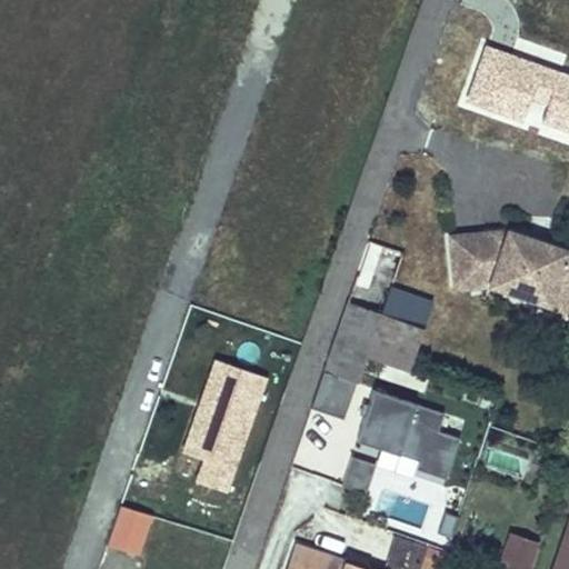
[(528,96),(551,103),(546,119),(568,127),(568,75),(483,45),(472,76),(463,101),(519,120),(528,96)]
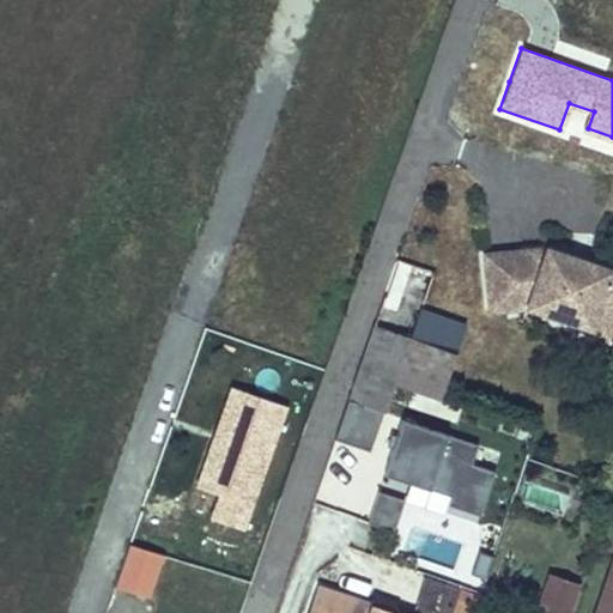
[(612,314),(612,272),(586,263),(584,268),(566,262),(568,258),(545,249),(484,255),(489,309),(526,305),(588,327),(594,308),(612,314)]
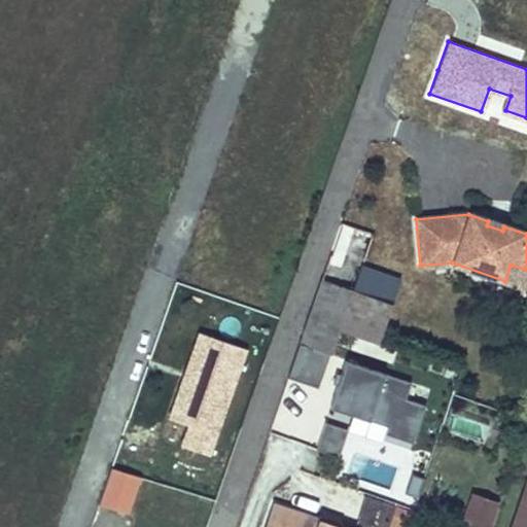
[(503,226),(488,221),(487,225),(502,231),(503,226)]
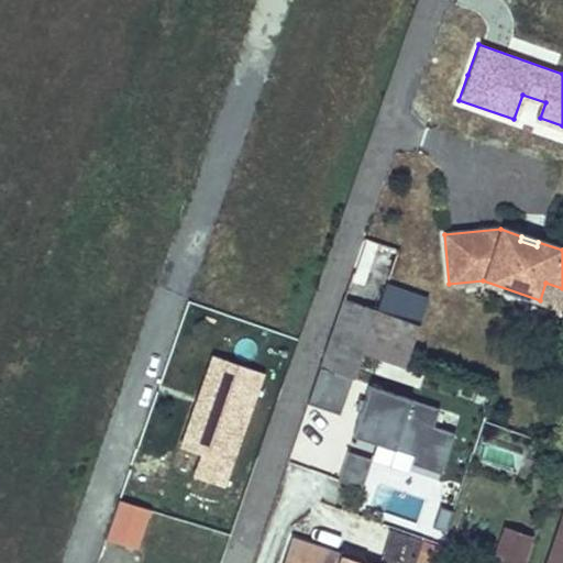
[(559,313),(562,300),(562,288),(545,283),(540,300),(538,306),(559,313)]
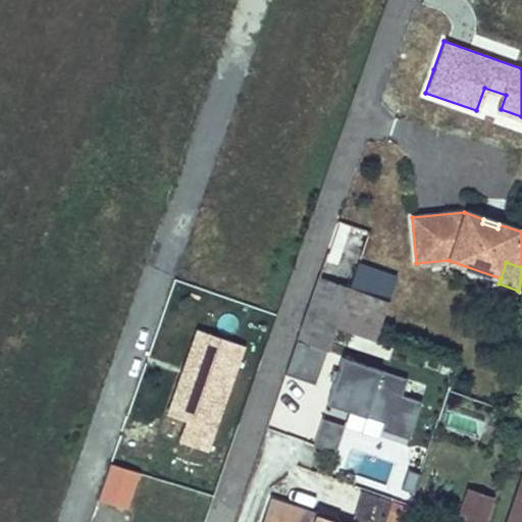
[(348,290),(335,328),(360,336),(372,340),(394,279),(356,266),(348,290)]
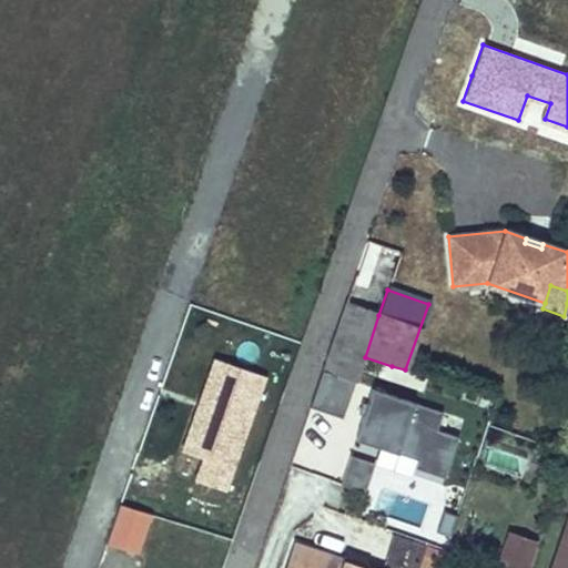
[(347,304),(324,373),(336,377),(355,385),(365,357),(378,315),(347,304)]
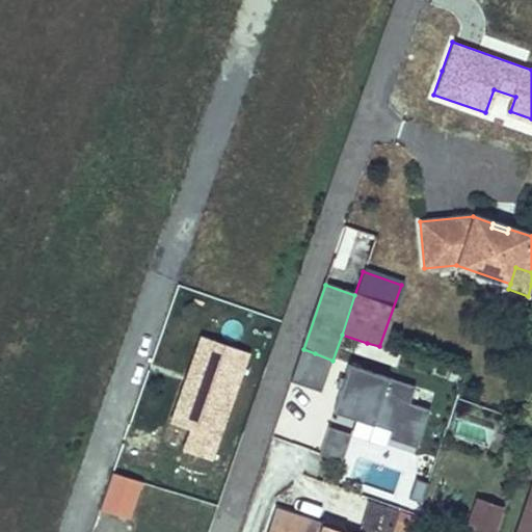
[(303,349),(292,380),(321,392),(326,377),(333,361),(315,353),(303,349)]
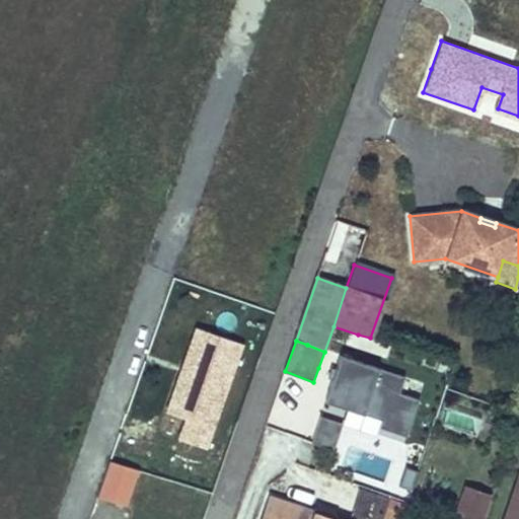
[(406,382),(344,358),(310,447),(330,454),(341,427),(376,441),(373,448),(400,458),(421,405),(401,398),(406,382)]
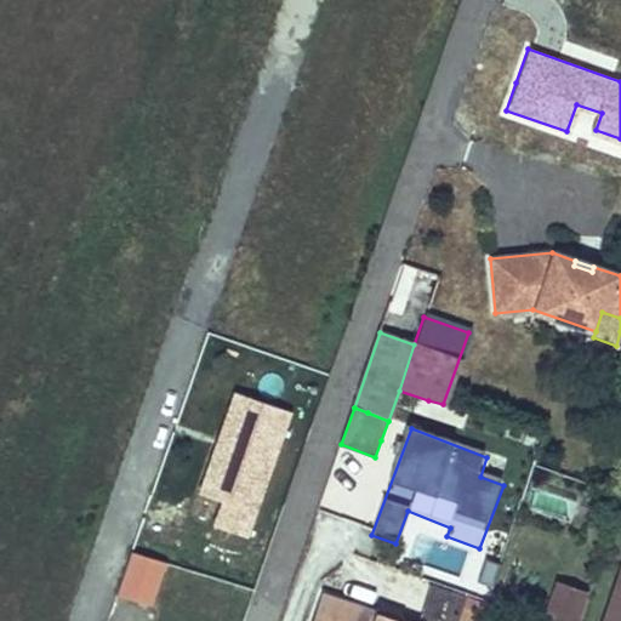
[(262,459),(285,467),(294,444),(271,436),(262,459)]
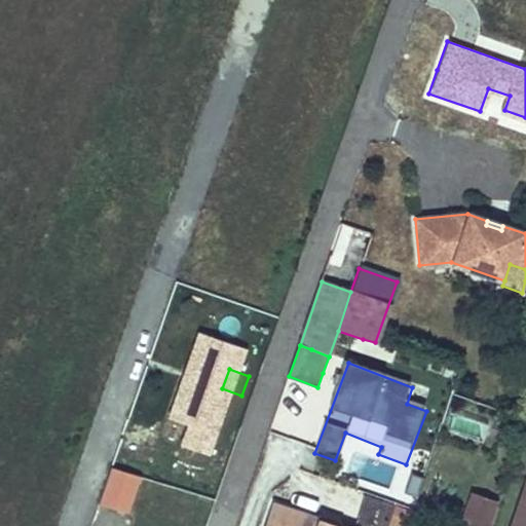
[(149,415),(174,424),(186,389),(162,380),(149,415)]
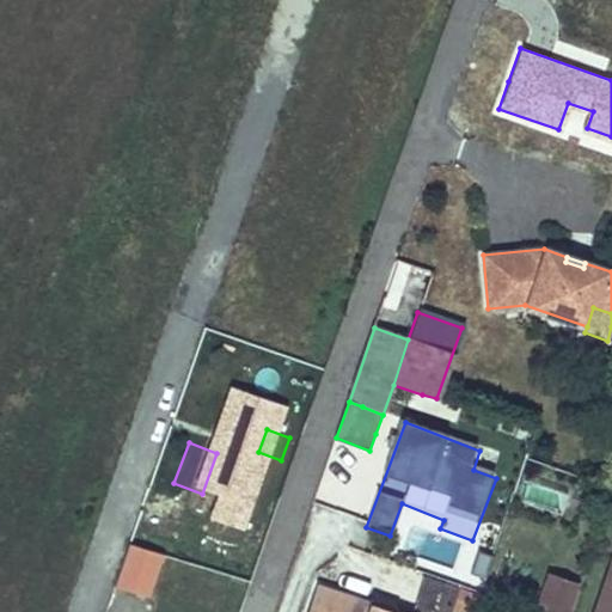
[(163,556),(133,545),(117,587),(147,598),(163,556)]
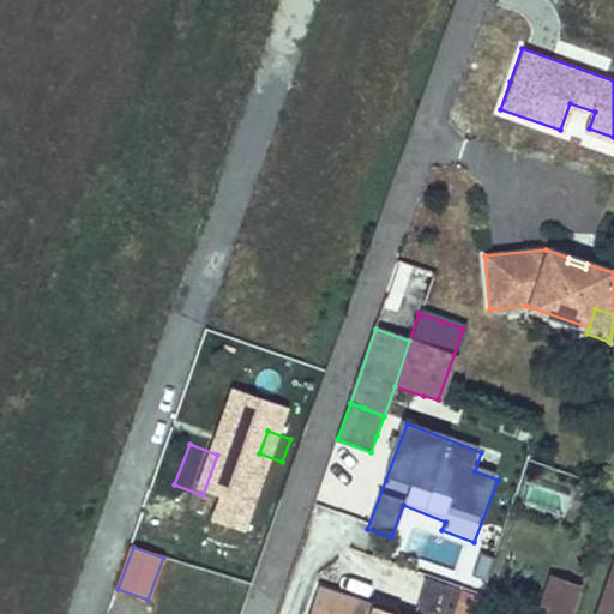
[(470,577),(485,582),(492,559),(477,554),(470,577)]
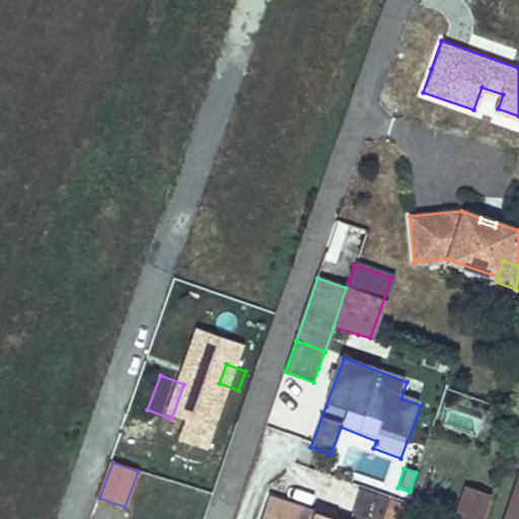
[(518,518),(518,473),(503,518),(518,518)]
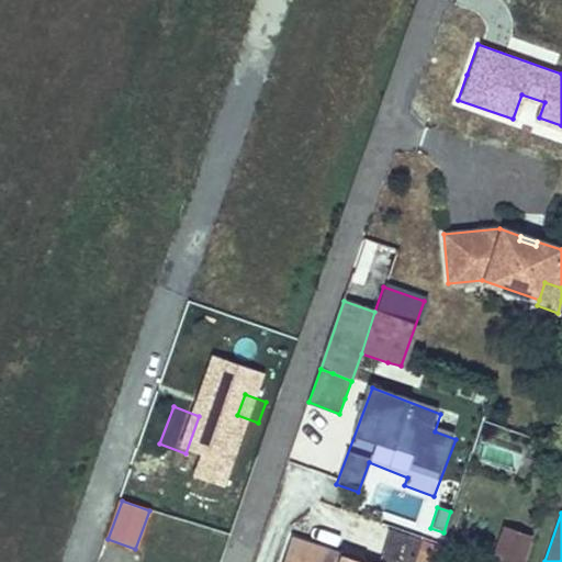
[(468,516),(464,525),(478,529),(481,520),(468,516)]
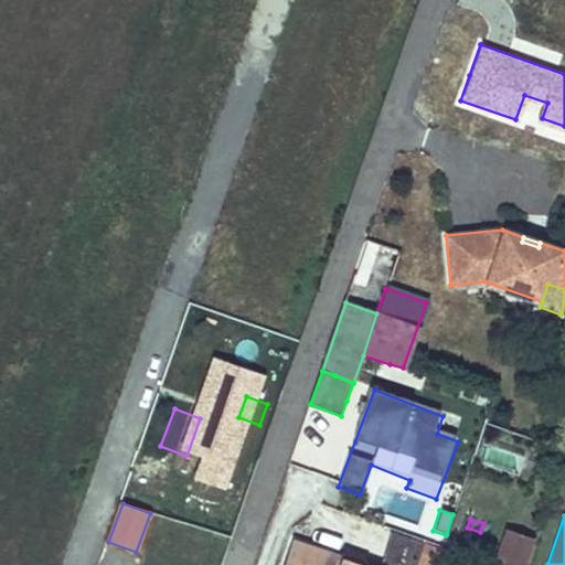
[(406,564),(435,564),(441,547),(392,531),(383,557),(406,564)]
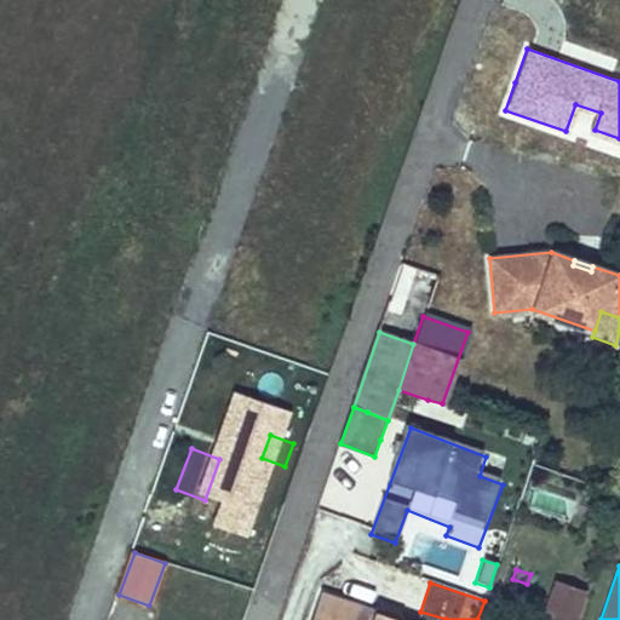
[(555,584),(541,619),(570,619),(580,593),(555,584)]
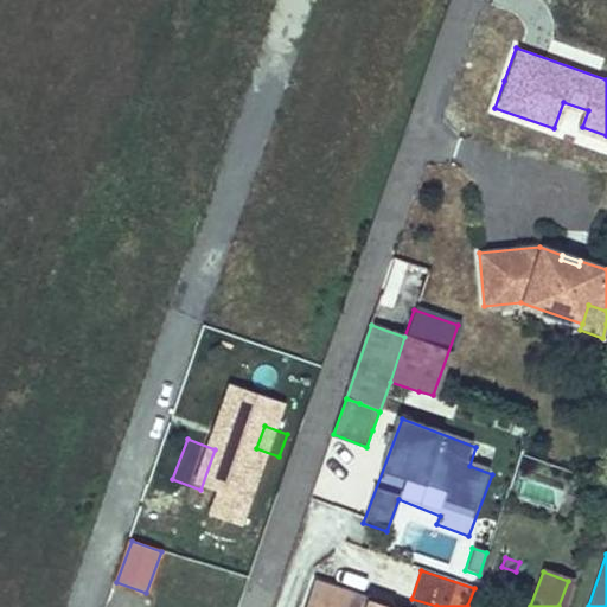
[(304,606),(382,606),(313,583),(304,606)]
